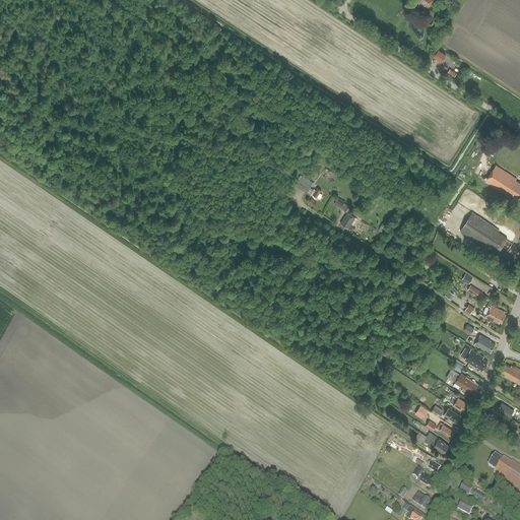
[(442,62),(446,55),(439,50),(434,57),(442,62)]
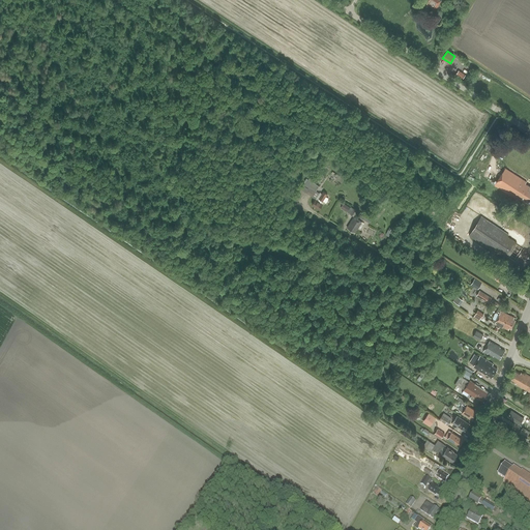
[(529,186),(526,183),(527,182),(505,168),(493,188),(497,190),(499,188),(519,201),(520,200),(523,202),(524,200),(529,203),(529,186)]
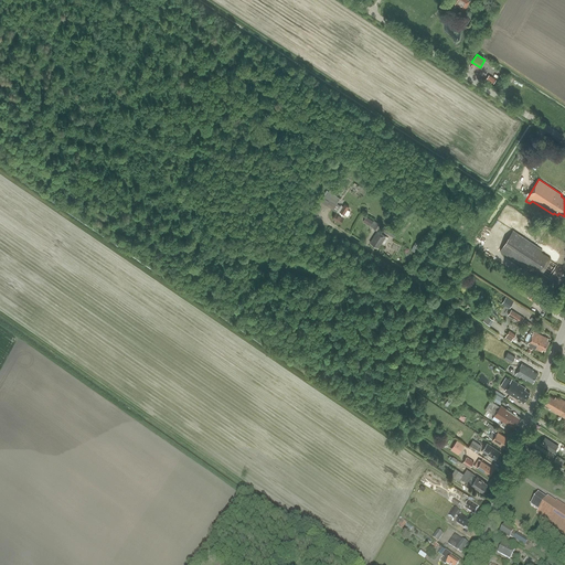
[(330,189),(329,191),(327,190),(322,196),(324,198),(329,201),(333,193),(334,193),(334,192),(330,189)]
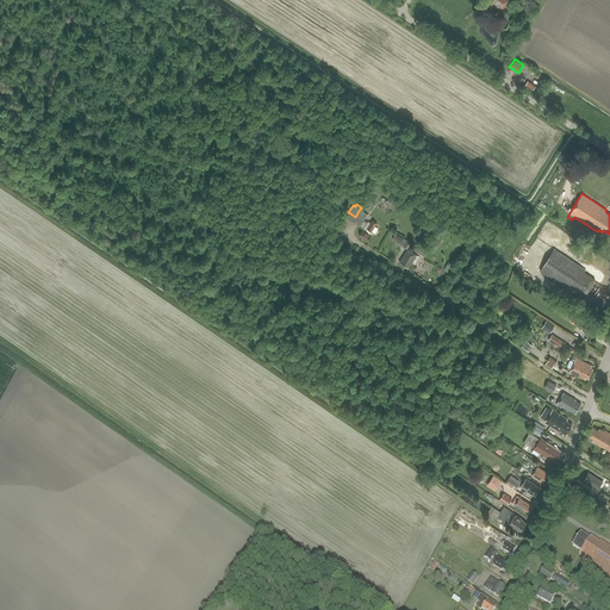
[(352,222),(353,221),(361,226),(365,221),(368,213),(361,209),(360,209),(355,217),(350,215),(347,218),(352,222)]
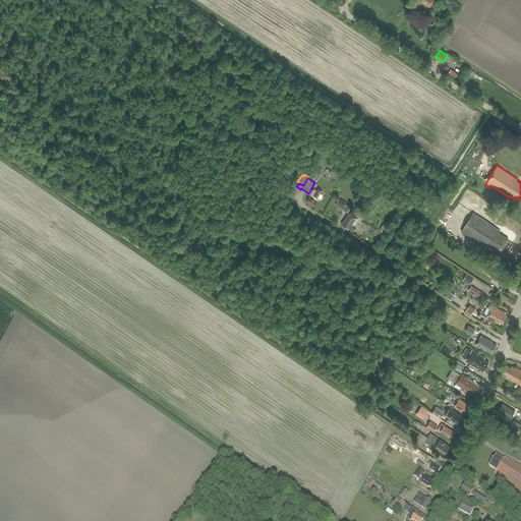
[(316,198),(317,197),(320,199),(323,195),(321,193),(322,191),(317,188),(316,190),(314,189),(314,190),(311,188),(308,193),(307,194),(310,195),(306,201),(313,207),(317,200),(319,199),(316,198)]
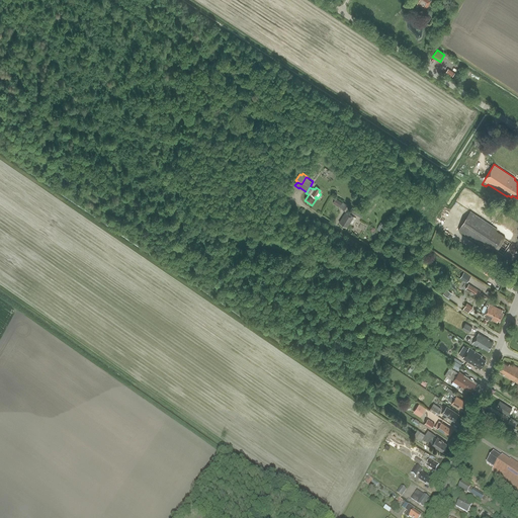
[(342,202),(336,199),(333,203),(339,207),(342,202)]
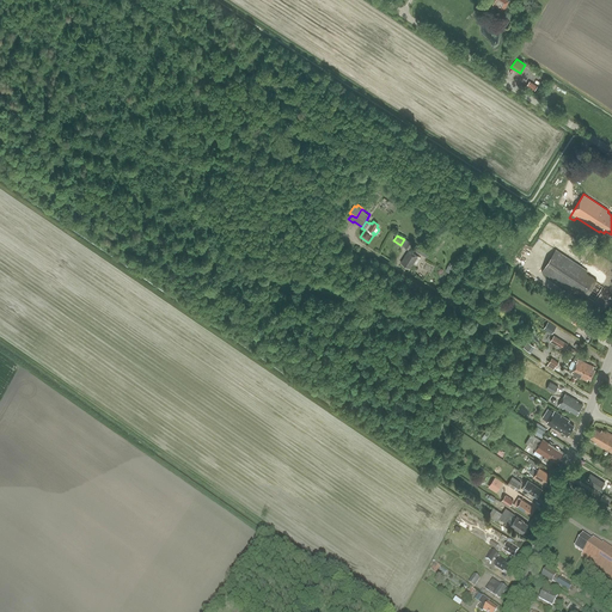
[(409,250),(412,244),(405,239),(402,245),(409,250)]
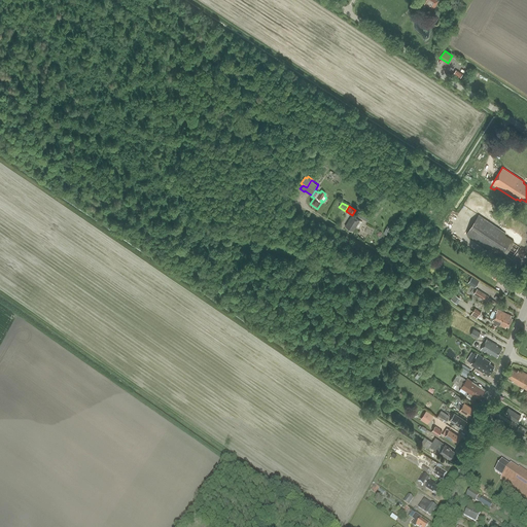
[(358,229),(362,222),(351,215),(348,219),(347,220),(345,223),(346,224),(345,226),(353,232),(354,230),(355,231),(357,227),(358,229)]
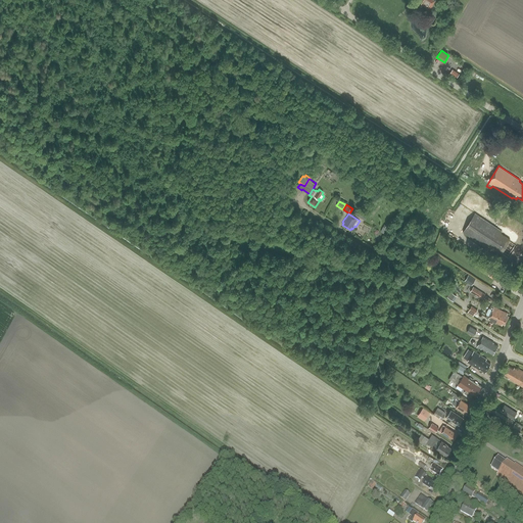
[(475,214),(463,232),(466,235),(465,237),(470,240),(471,238),(495,254),(496,252),(501,254),(502,252),(509,241),(510,240),(501,234),(503,232),(475,214)]
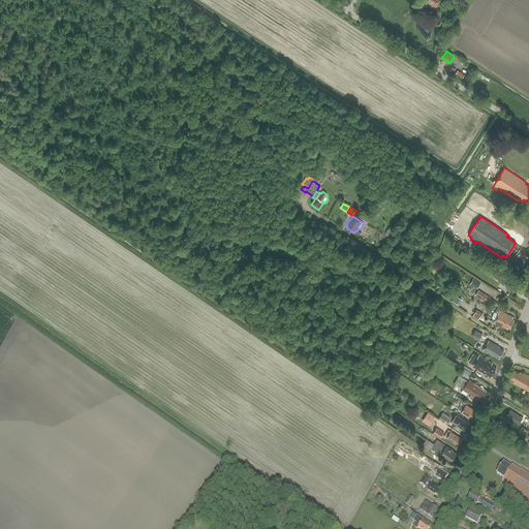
[(495,280),(504,286),(508,280),(499,275),(495,280)]
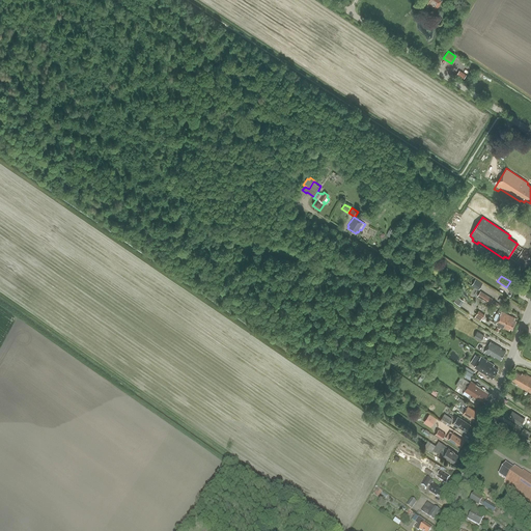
[(479,289),(483,283),(476,278),(472,285),(479,289)]
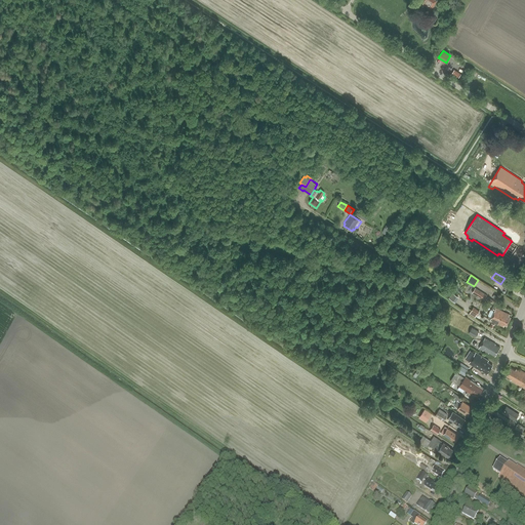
[(519,292),(522,286),(521,285),(522,284),(511,277),(506,285),(519,292)]
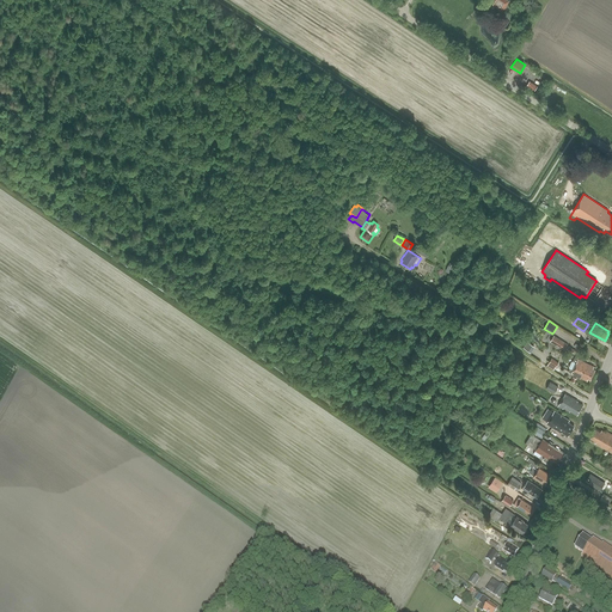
[(554,336),(550,341),(563,350),(567,344),(554,336)]
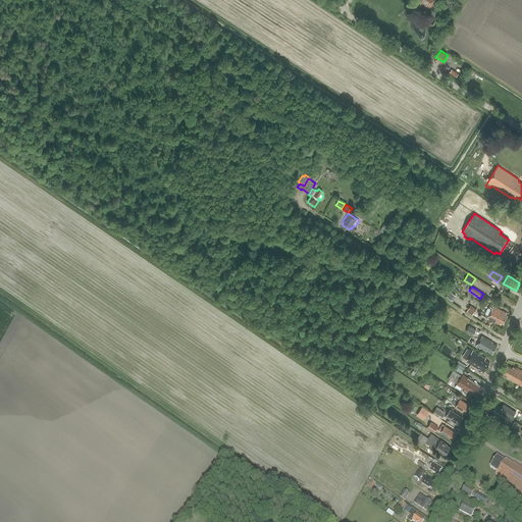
[(450,292),(446,297),(452,301),(455,296),(450,292)]
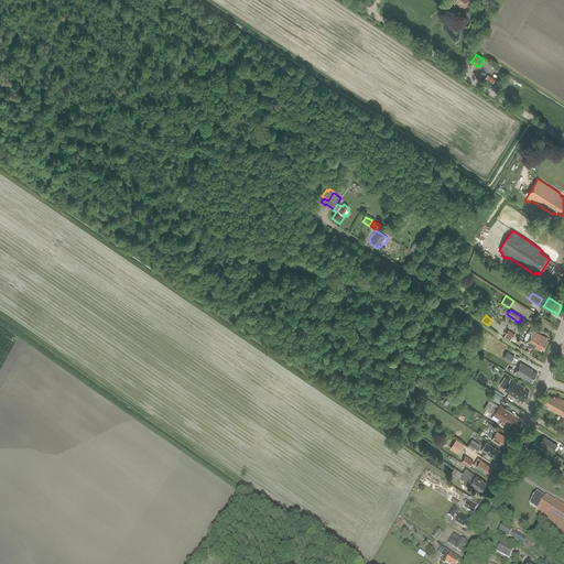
[(535,336),(537,333),(530,329),(529,333),(528,333),(524,338),(525,339),(524,343),(531,346),(532,342),(538,344),(539,342),(540,338),(535,336)]
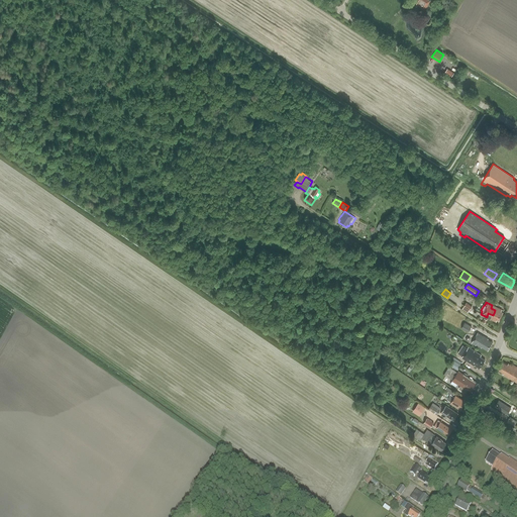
[(494,313),(501,316),(503,312),(501,311),(502,309),(492,305),(491,308),(495,310),(494,313)]
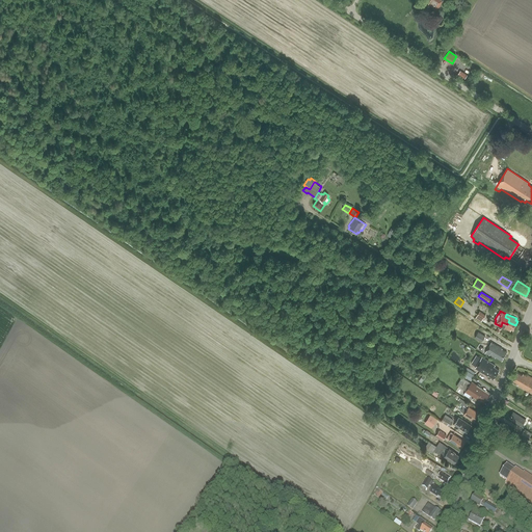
[(513,330),(515,325),(508,322),(507,324),(502,322),(501,326),(510,330),(511,329),(513,330)]
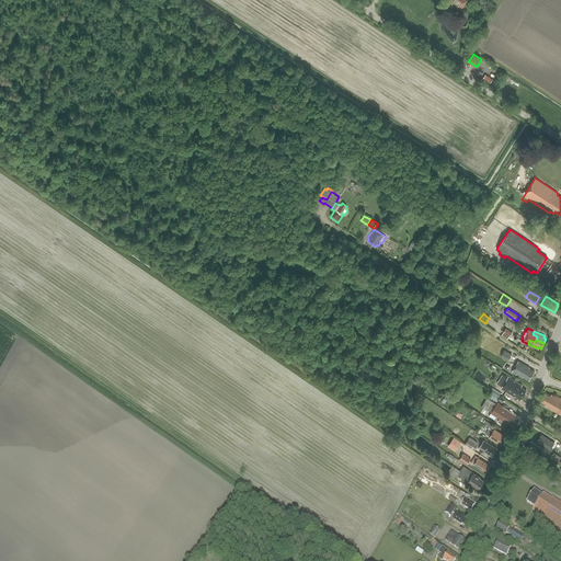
[(504,350),(501,356),(508,361),(512,354),(504,350)]
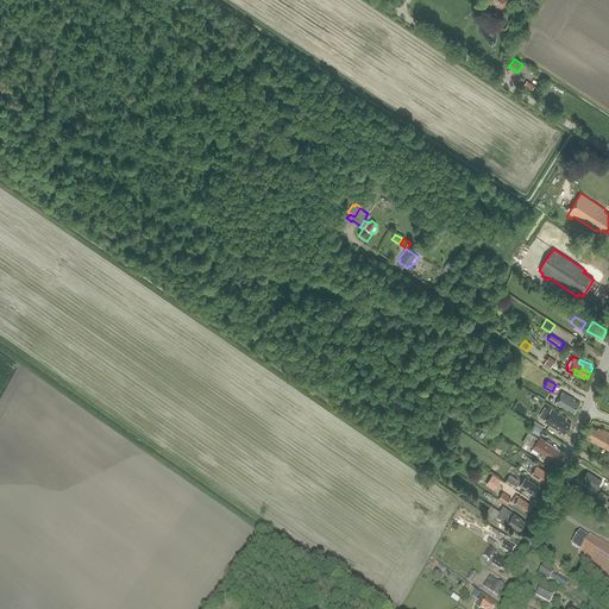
[(563,391),(556,403),(560,407),(562,406),(567,409),(569,408),(576,413),(581,403),(575,400),(575,399),(563,391)]
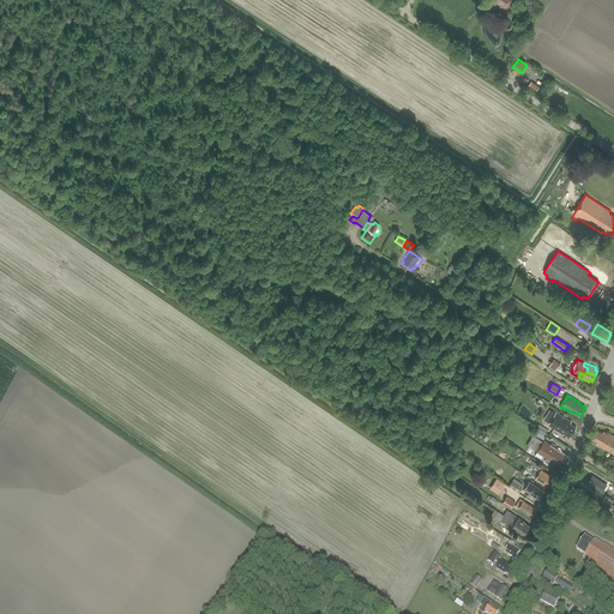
[(570,437),(576,427),(570,423),(571,422),(557,413),(548,426),(564,434),(564,433),(570,437)]
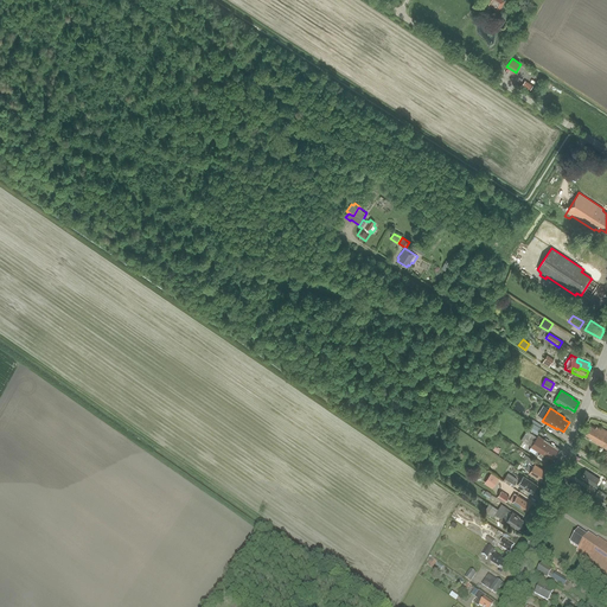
[(529,421),(525,427),(537,434),(542,428),(529,421)]
